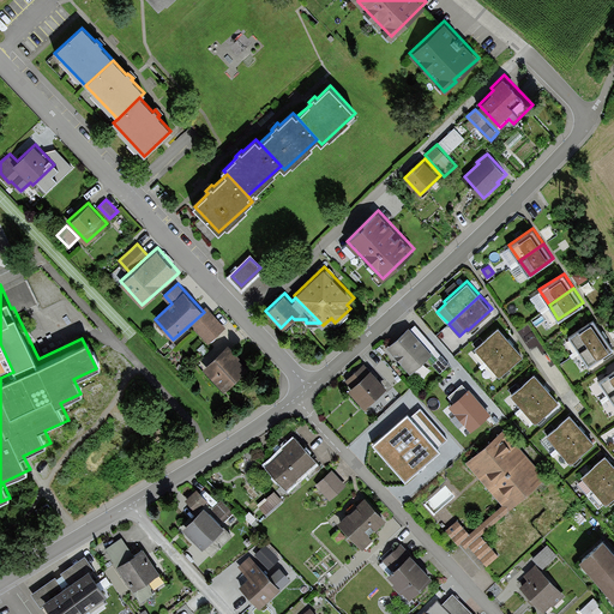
[(206,306),(202,309),(204,312),(192,323),(209,342),(226,326),(206,306)]
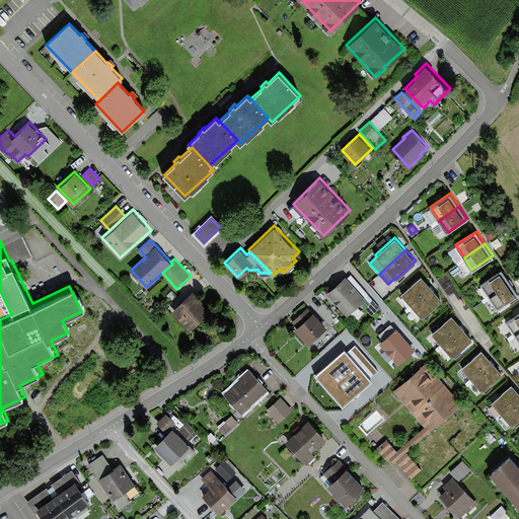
[(480,283),(490,296),(510,283),(501,270),(480,283)]
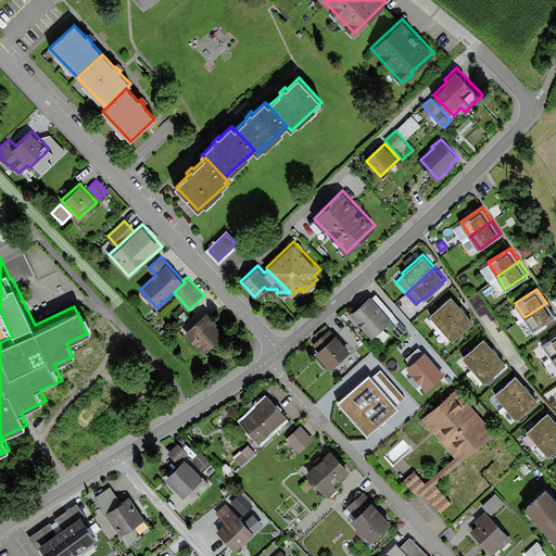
[(458,305),(446,291),(425,310),(436,324),(458,305)]
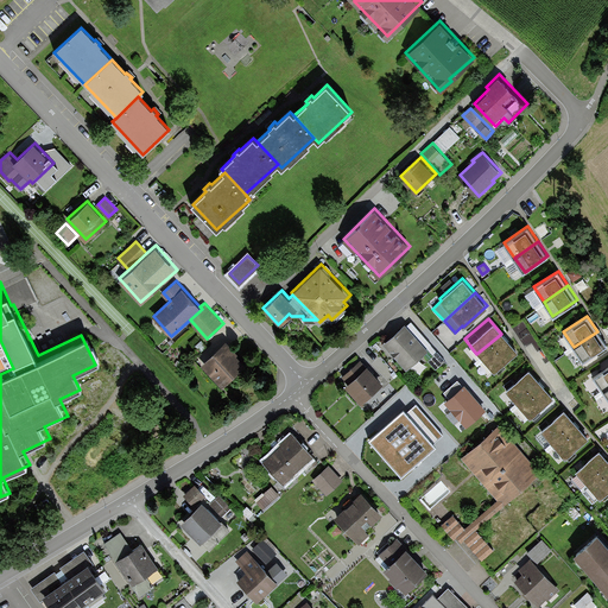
[(405,323),(382,342),(406,369),(429,349),(426,347),(431,343),(411,321),(407,325),(405,323)]
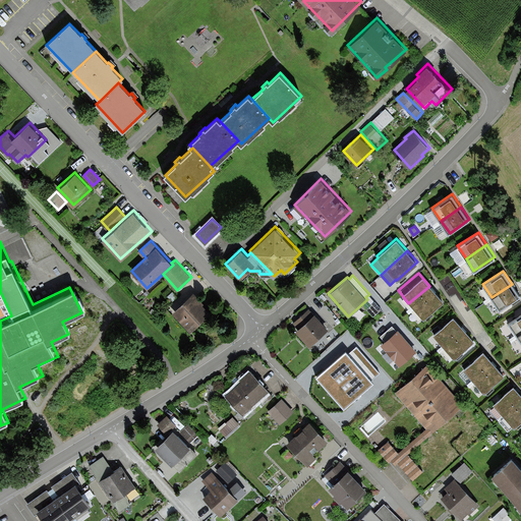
[(491,297),(499,308),(520,295),(512,284),(491,297)]
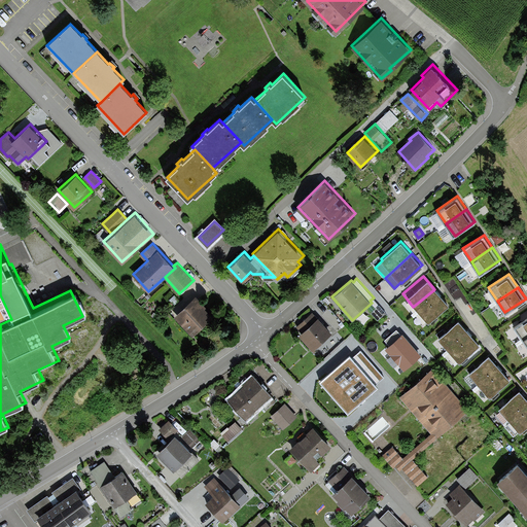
[(449,304),(434,289),(413,307),(428,322),(449,304)]
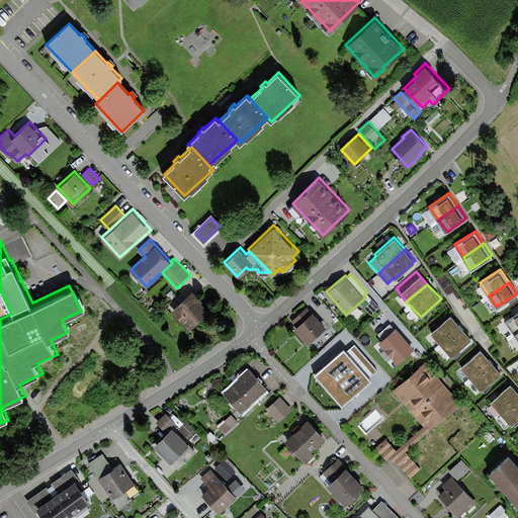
[(192,290),(172,309),(189,329),(210,311),(192,290)]
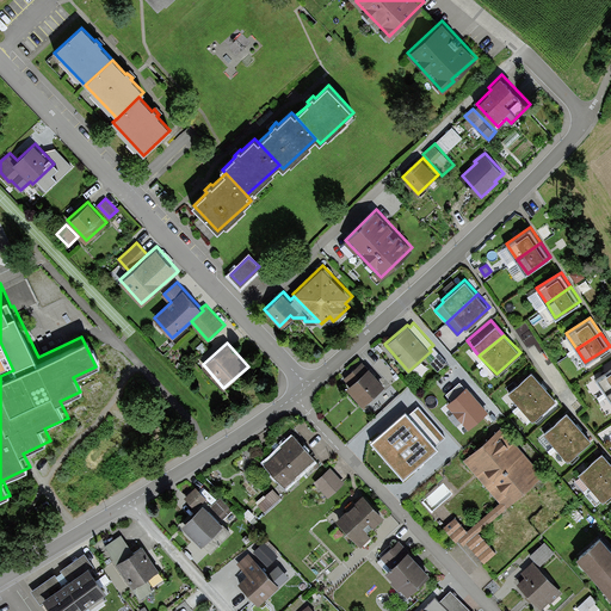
[(439,353),(430,362),(437,370),(448,362),(439,353)]
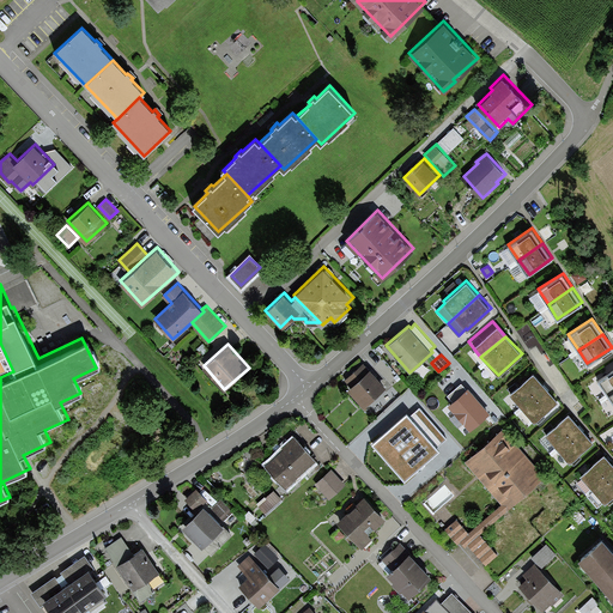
[(386,384),(364,363),(347,378),(353,386),(350,389),(365,405),(386,384)]
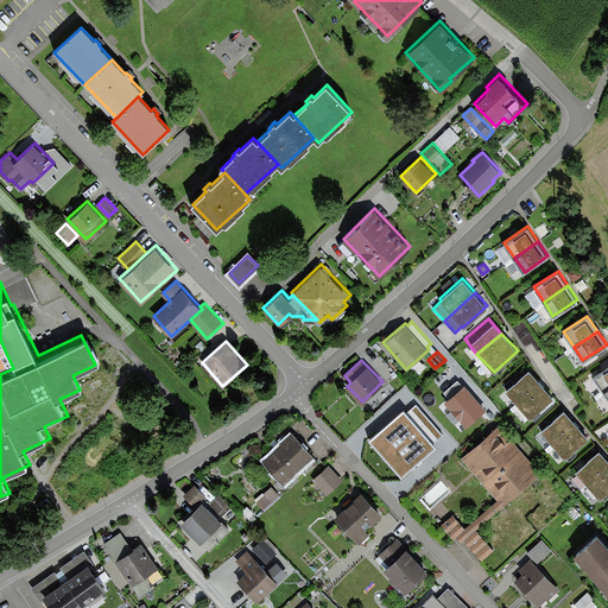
[(607,365),(593,375),(603,391),(607,387),(607,365)]
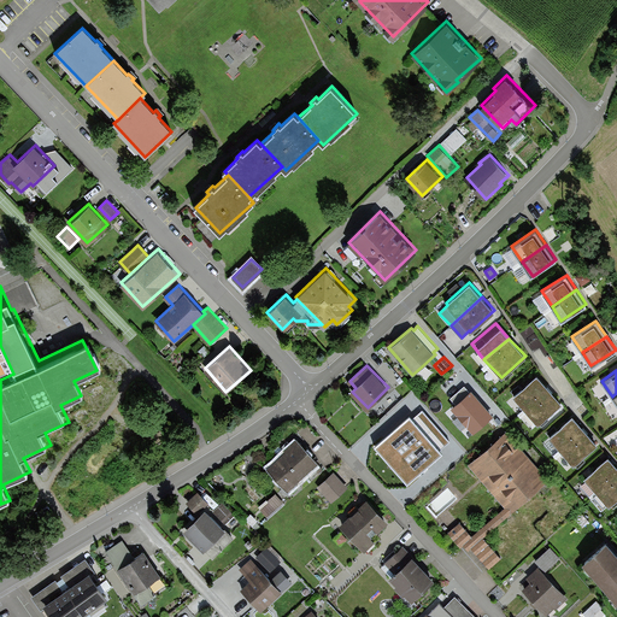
[(513,395),(527,409),(550,388),(538,374),(513,395)]
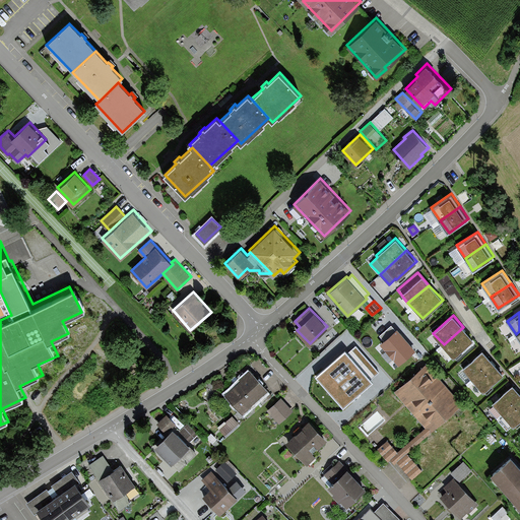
[(397,327),(378,342),(398,367),(417,350),(397,327)]
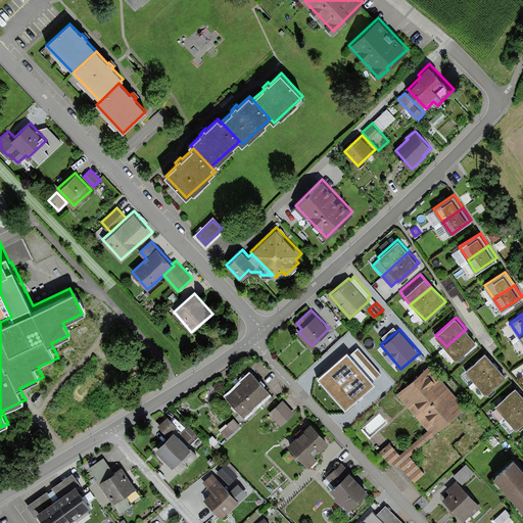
[(446,346),(457,359),(476,341),(466,329),(446,346)]
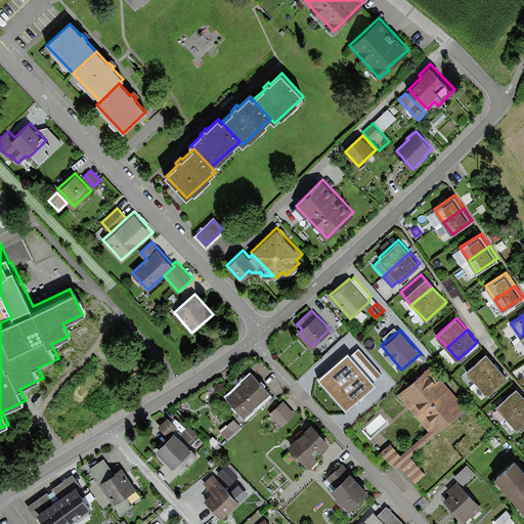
[(345,419),(391,382),(362,346),(316,383),(345,419)]
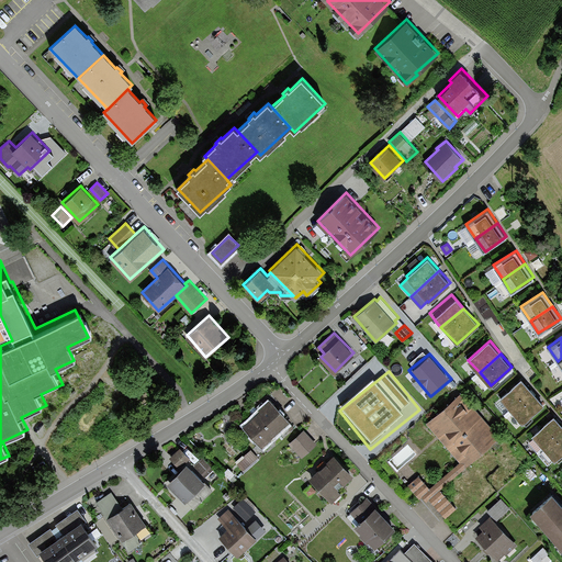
[(499,396),(512,411),(534,391),(521,378),(499,396)]
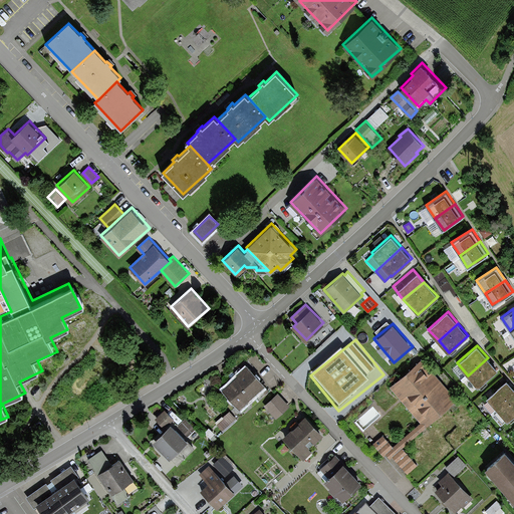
[(468,375),(478,387),(498,369),(488,357),(468,375)]
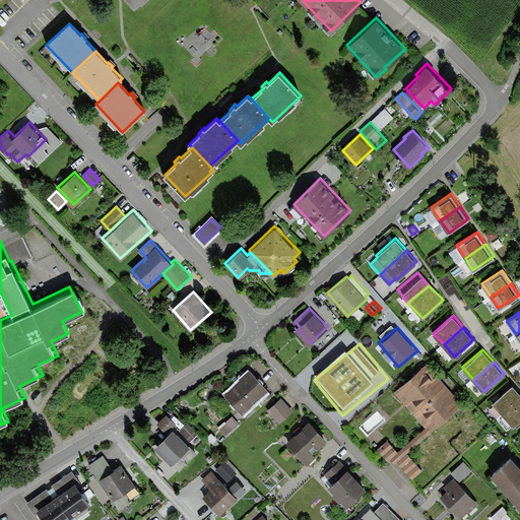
[(429,363),(395,392),(426,427),(431,432),(464,403),(429,363)]
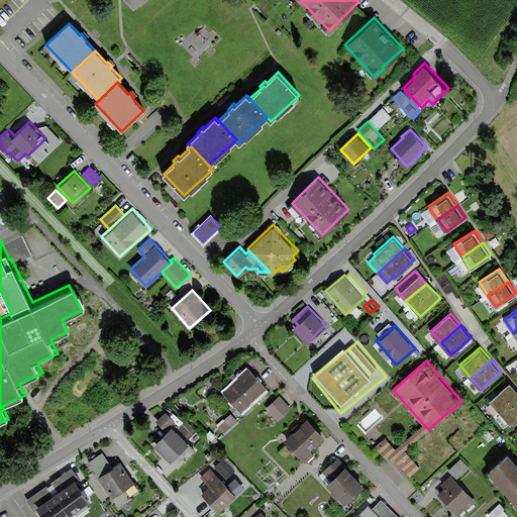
[(238,377),(240,379),(225,391),(241,409),(267,387),(248,368),(238,377)]
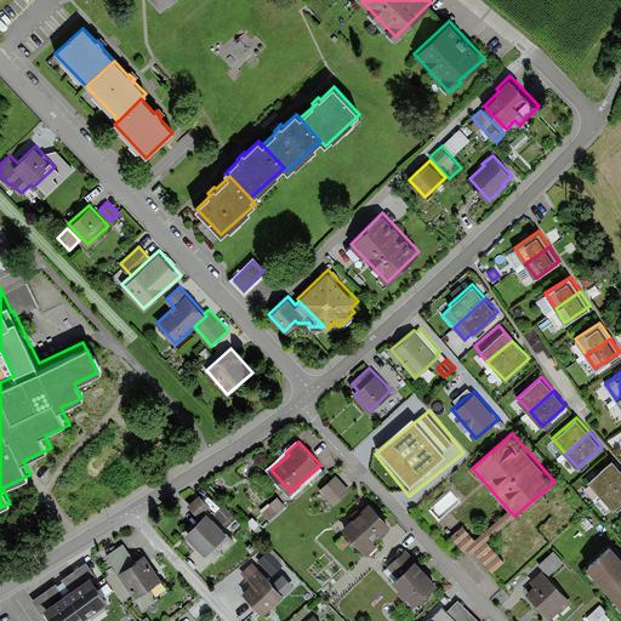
[(590,478),(600,491),(620,473),(620,469),(611,459),(590,478)]
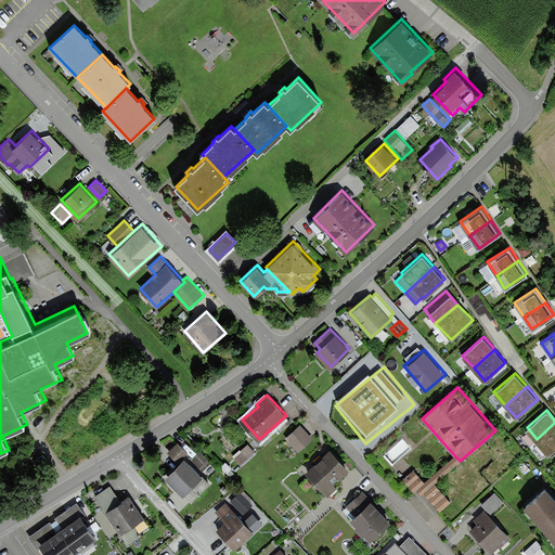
[(554,423),(537,439),(549,452),(554,446),(554,423)]
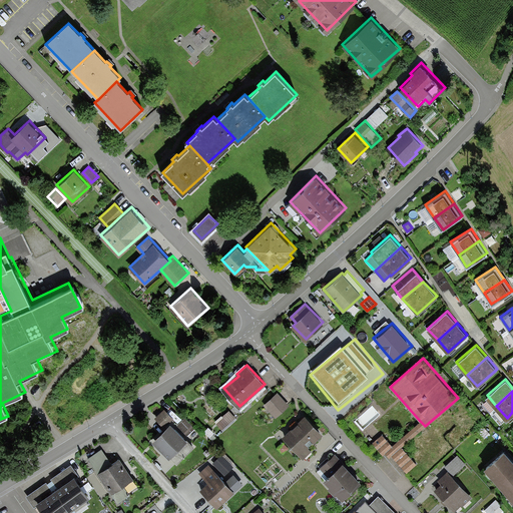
[(278,392),(263,405),(275,418),(289,405),(278,392)]
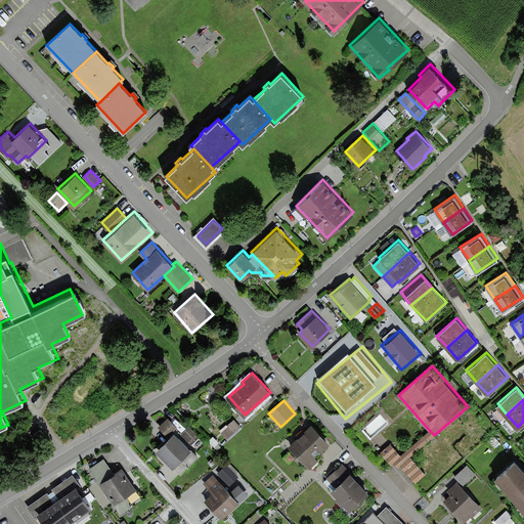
[(168,417),(159,426),(168,435),(177,427),(168,417)]
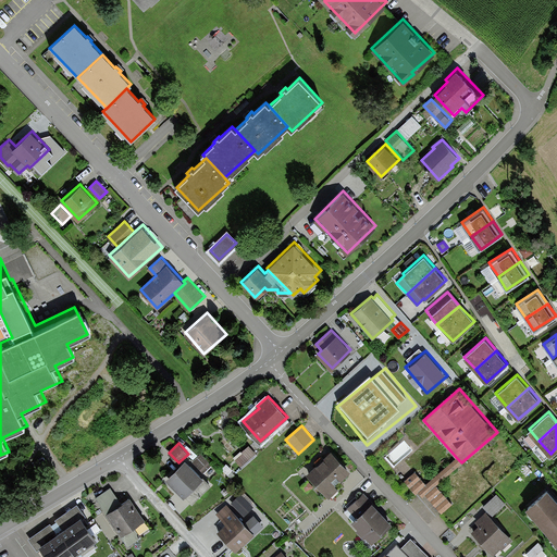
[(250,447),(236,460),(244,469),(258,456),(250,447)]
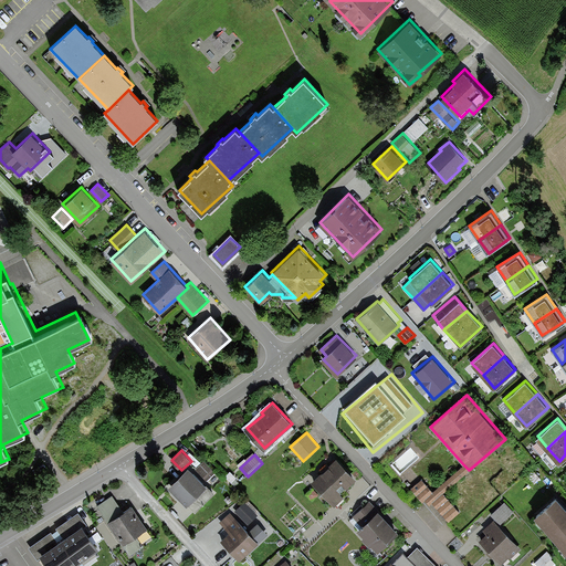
[(337,458),(313,481),(335,504),(349,490),(346,486),(356,477),(337,458)]
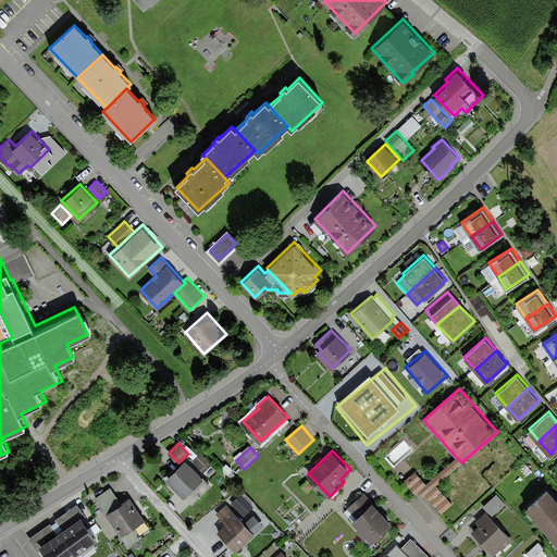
[(193,460),(202,472),(211,465),(200,453),(193,460)]
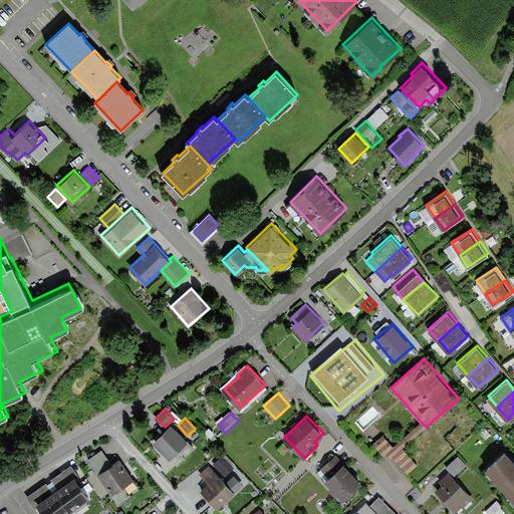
[(373,443),(383,455),(386,453),(391,458),(392,456),(408,473),(418,464),(403,447),(426,427),(421,422),(394,446),(383,435),(373,443)]
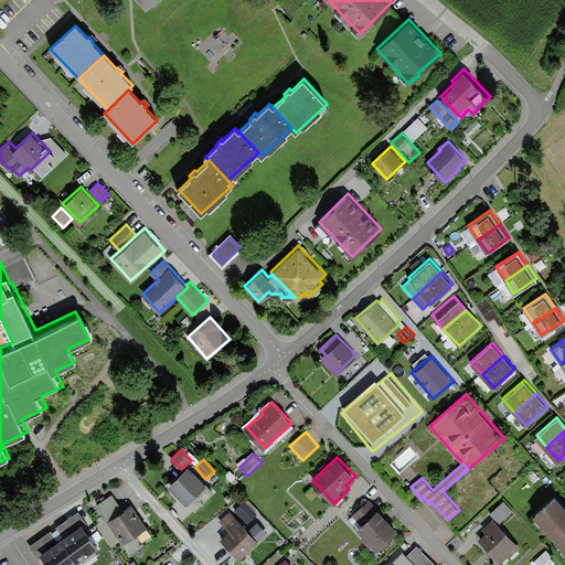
[(189,465),(168,484),(185,503),(188,501),(195,509),(214,491),(189,465)]
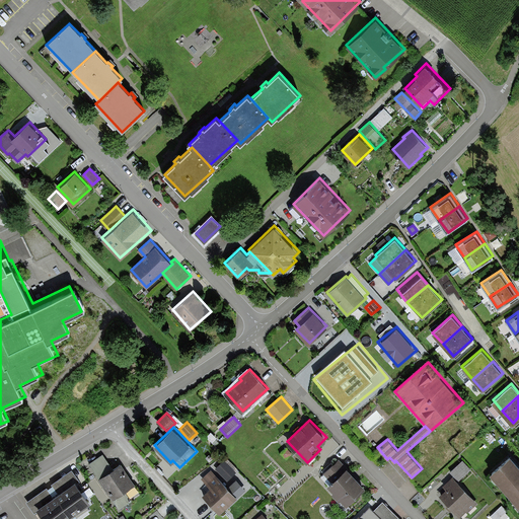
[(287,447),(281,452),(286,458),(292,453),(287,447)]
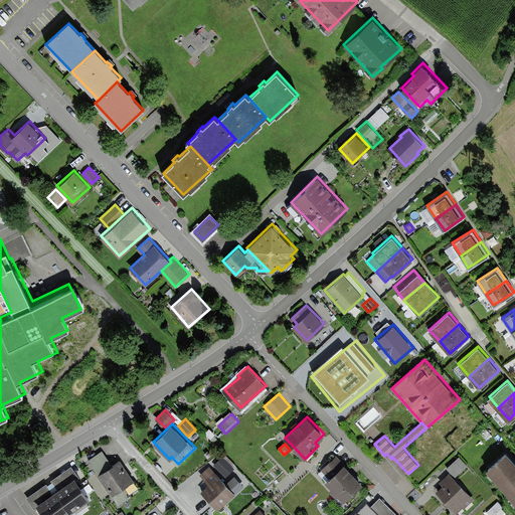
[(514,460),(506,450),(486,468),(514,500),(514,460)]
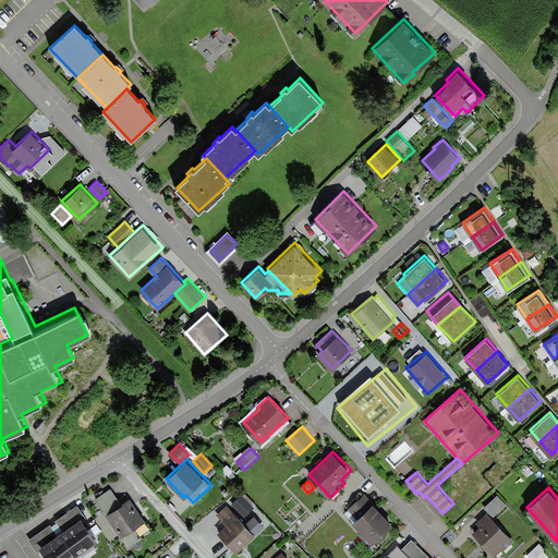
[(96,498),(107,513),(121,504),(110,488),(96,498)]
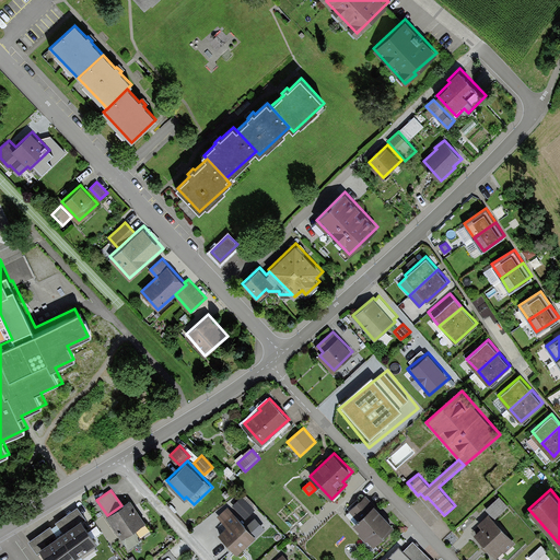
[(395,524),(366,494),(349,510),(358,518),(353,523),(359,528),(356,531),(365,541),(368,538),(373,545),(395,524)]
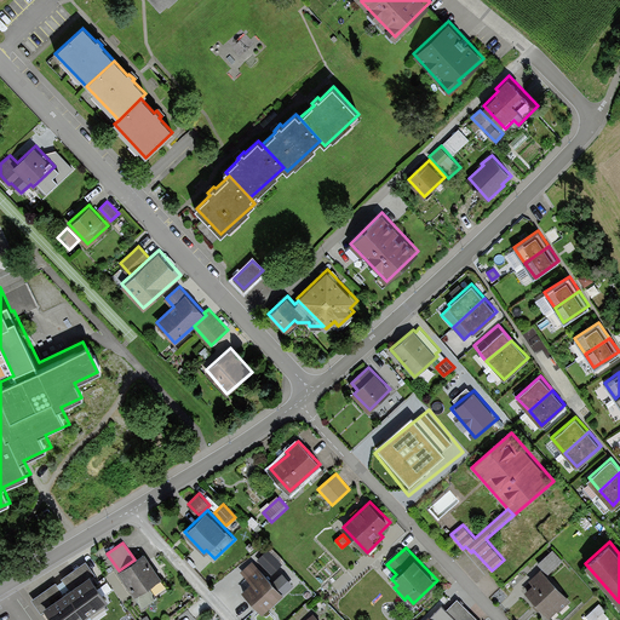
[(281,563),(268,549),(256,560),(270,575),(281,563)]
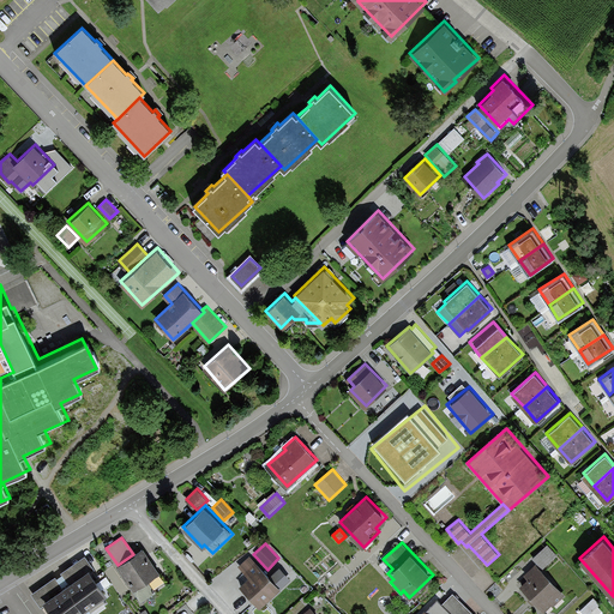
[(533,558),(541,567),(555,554),(547,546),(533,558)]
